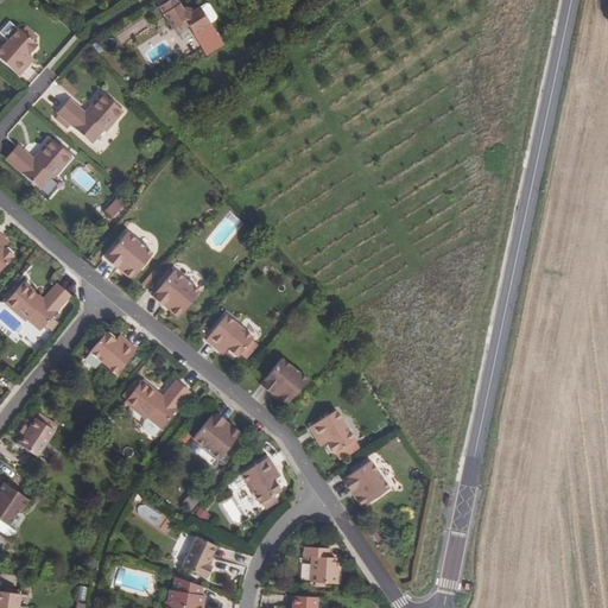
[(182,2),(179,0),(170,0),(162,6),(166,13),(182,2)]
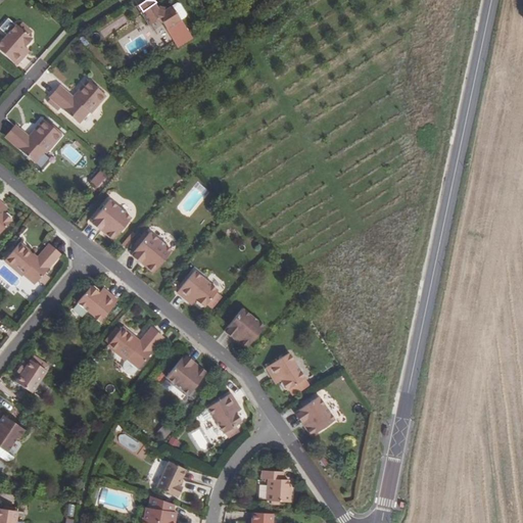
[(156,2),(143,11),(151,24),(157,20),(164,21),(169,28),(188,16),(188,13),(182,3),(180,2),(167,10),(160,8),(156,2)]
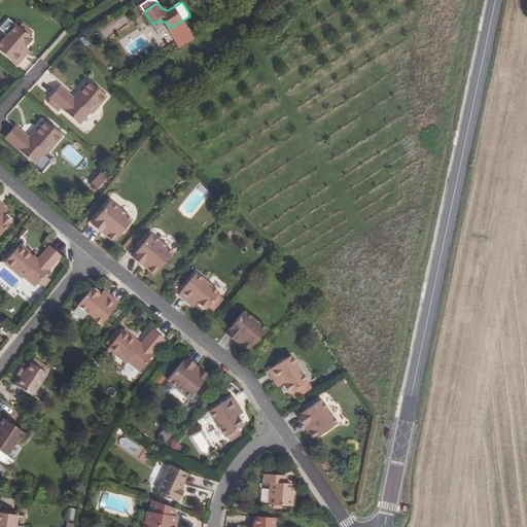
[(30,45),(33,42),(33,39),(34,38),(31,35),(28,32),(31,29),(26,25),(23,28),(21,26),(20,27),(12,20),(4,29),(11,36),(0,48),(19,65),(28,55),(24,50),(26,46),(27,45),(30,45)]
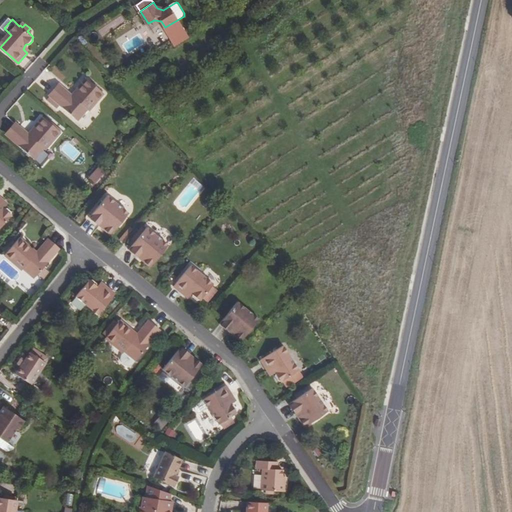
[(89,111),(104,94),(86,78),(75,91),(78,93),(74,97),(72,95),(59,84),(49,96),(78,122),(88,111),(89,111)]
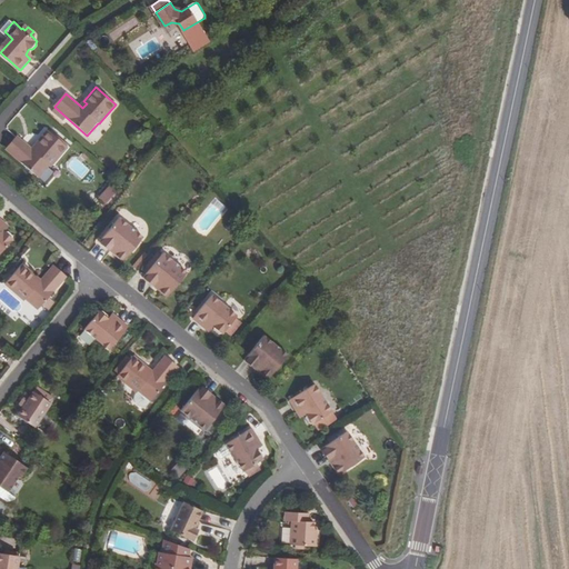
[(87,136),(92,140),(103,129),(98,123),(87,136)]
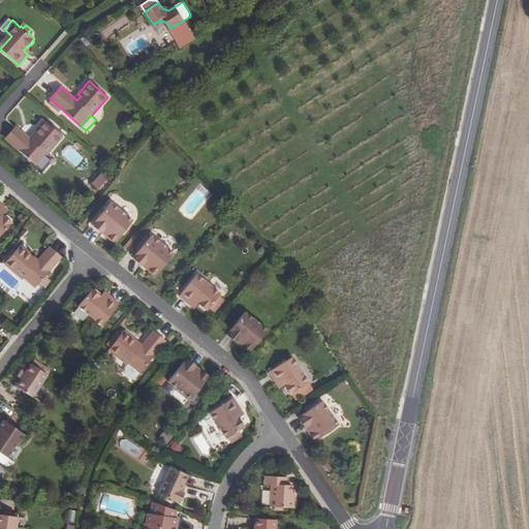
[(48,155),(62,136),(42,120),(32,133),(34,135),(30,141),(28,138),(14,128),(4,139),(36,165),(45,153),(48,155)]
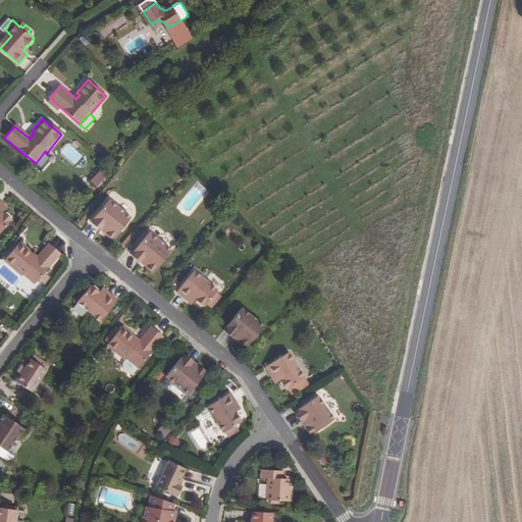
[(90,181),(97,188),(105,177),(97,171),(90,181)]
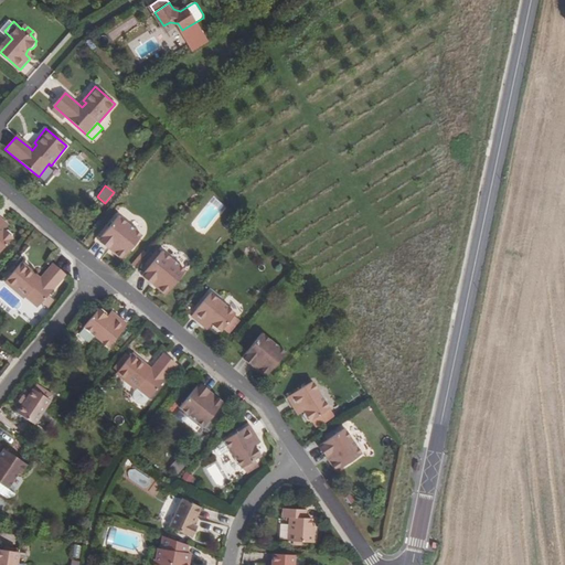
[(141,236),(117,217),(98,241),(112,252),(114,251),(116,253),(116,255),(120,259),(125,258),(141,236)]
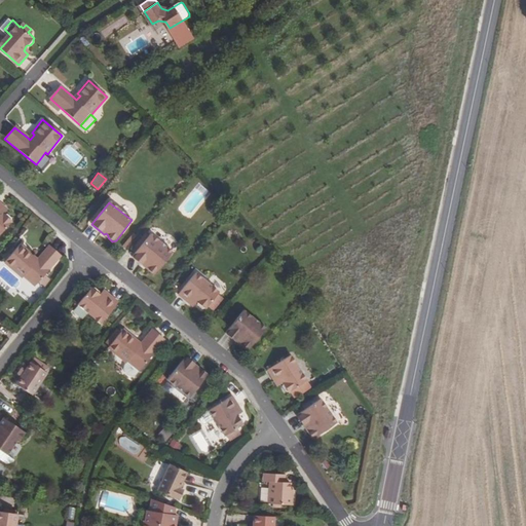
[(0,234),(11,222),(11,218),(7,215),(0,225),(0,234)]
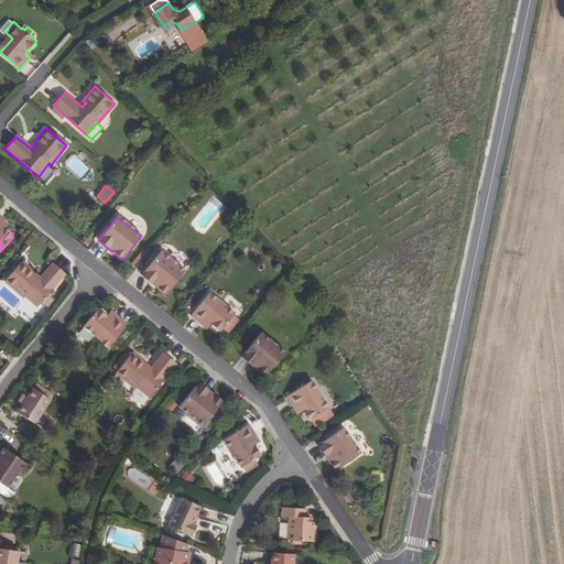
[(167,293),(186,271),(161,251),(159,253),(155,259),(152,256),(145,264),(148,267),(141,275),(154,285),(158,285),(159,286),(159,290),(164,293),(167,293)]
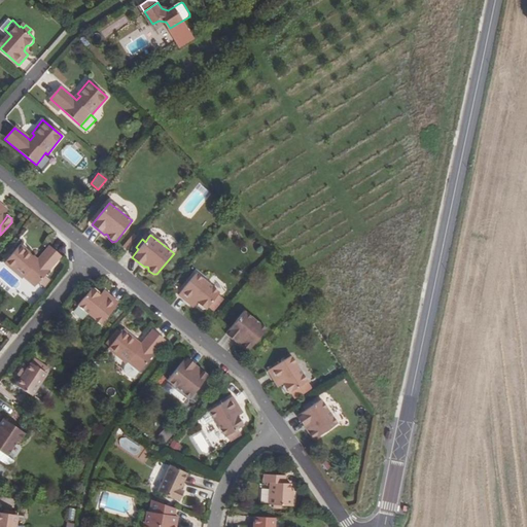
[(35,287),(61,256),(48,246),(37,259),(36,261),(31,257),(33,255),(20,245),(4,265),(22,279),(23,277),(35,287)]
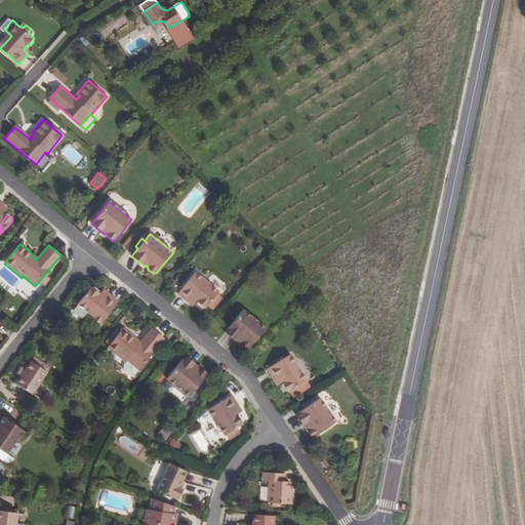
[(217,293),(194,275),(178,294),(189,303),(193,297),(197,300),(198,301),(198,305),(202,308),(204,307),(205,309),(217,293)]
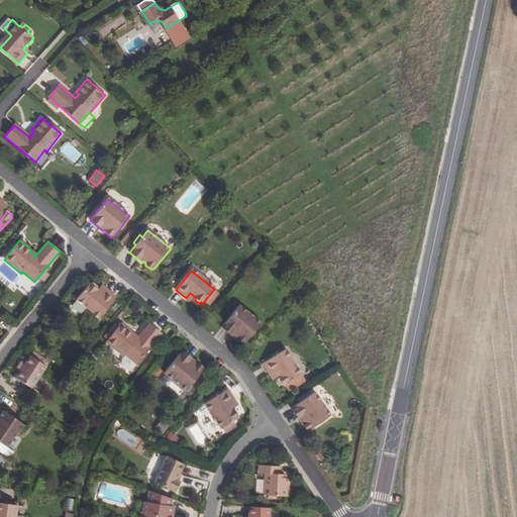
[(85,303),(97,287),(93,283),(90,284),(78,298),(85,303)]
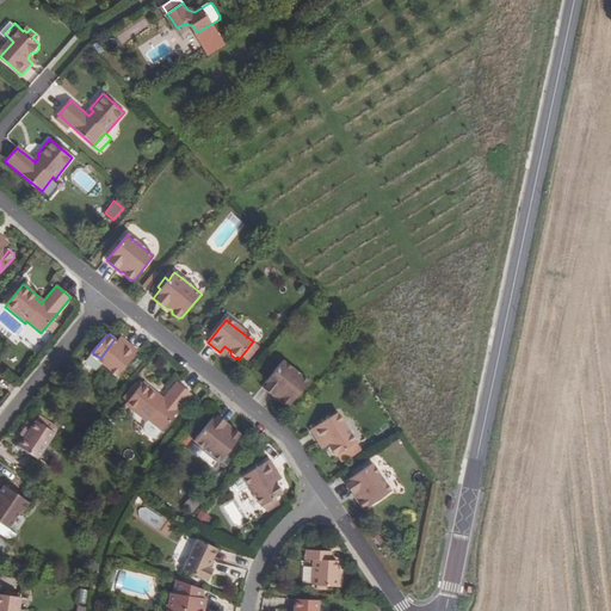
[(106,364),(121,347),(116,343),(115,343),(115,339),(100,358),(106,364)]
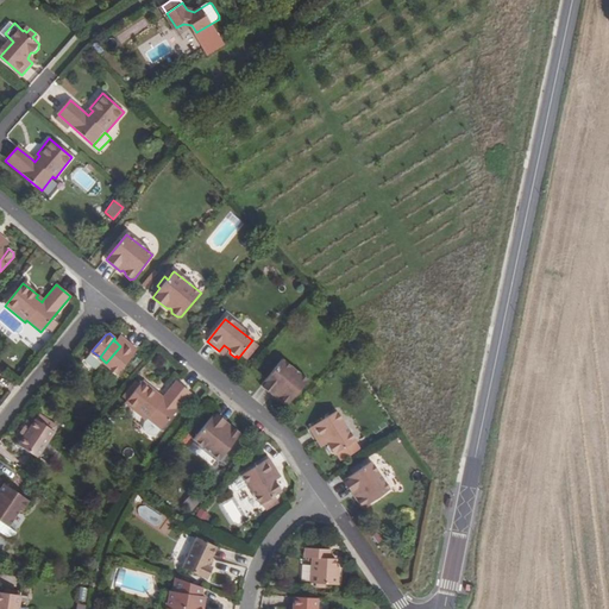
[(119,372),(137,350),(125,340),(120,346),(106,363),(119,372)]
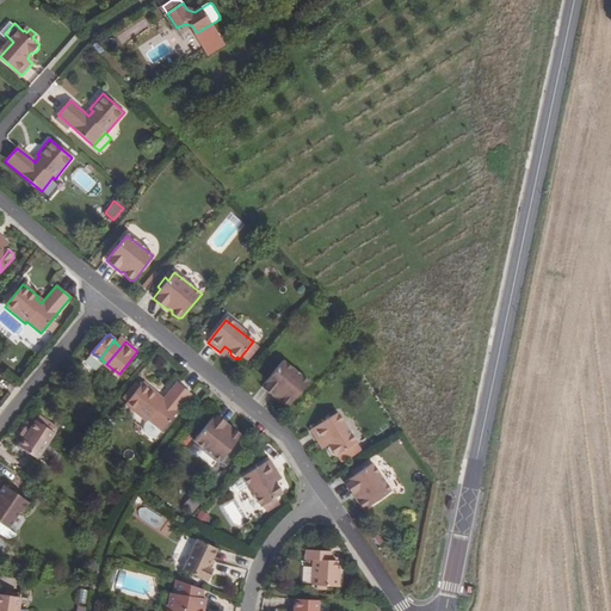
[(290,405),(308,381),(281,360),(260,387),(275,397),(278,396),(281,400),(279,402),(285,406),(290,405)]
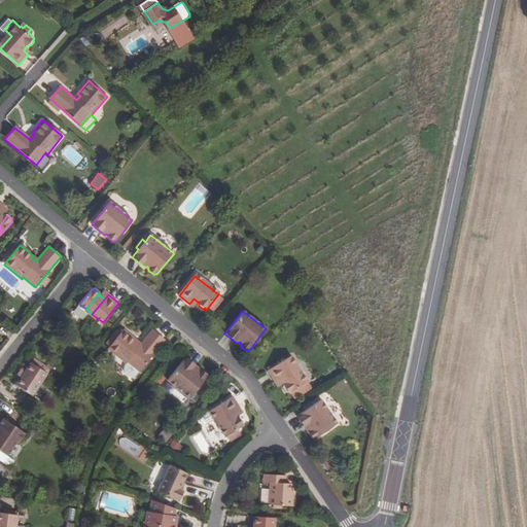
[(140,372),(165,341),(152,330),(141,344),(140,346),(135,343),(137,340),(124,329),(108,349),(127,363),(128,361),(140,372)]
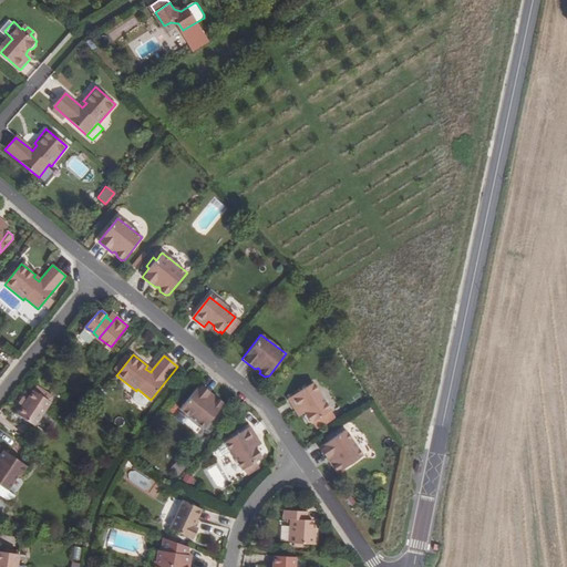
[(199,385),(179,410),(203,430),(223,405),(216,400),(214,401),(212,400),(212,397),(199,385)]
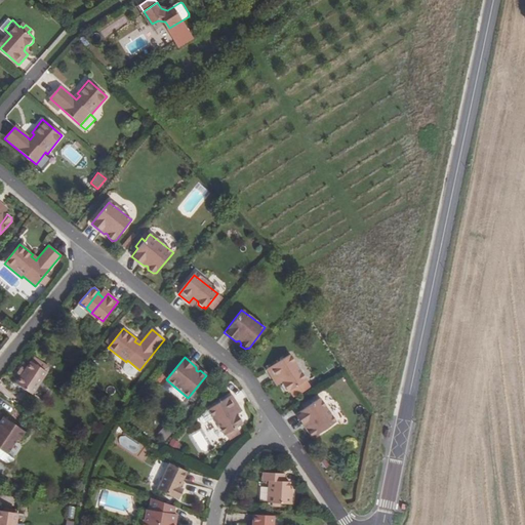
[(304,381),(288,357),(267,369),(274,380),(280,377),(282,382),(283,382),(282,386),(285,391),(287,391),(288,392),(304,381)]
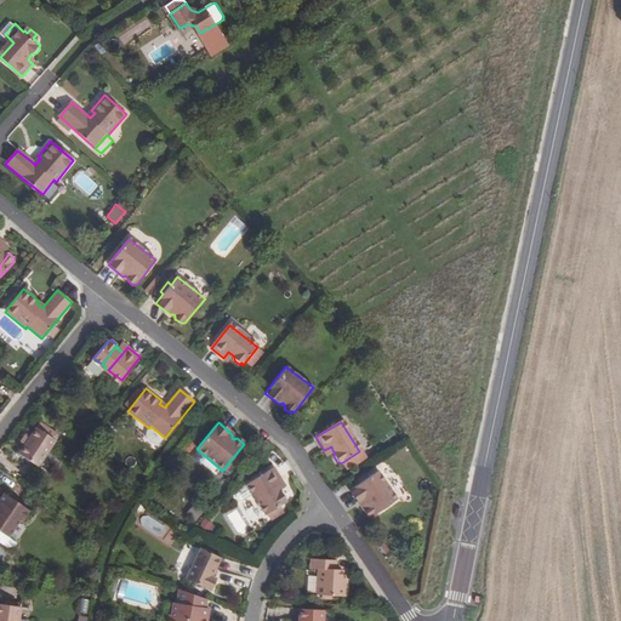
[(55,442),(35,429),(18,456),(39,468),(55,442)]
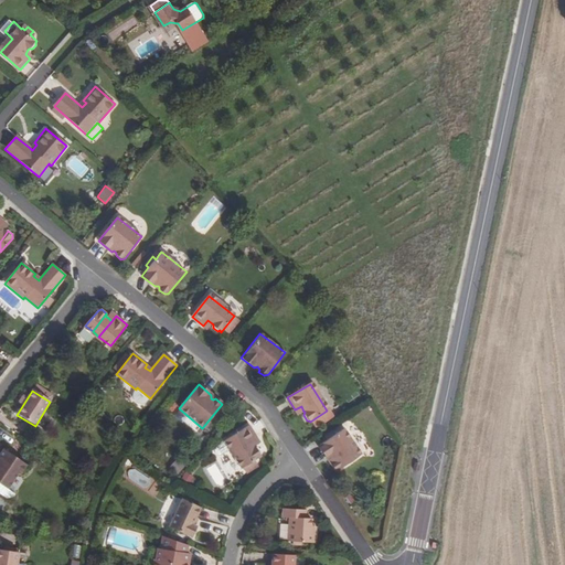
[(259,457),(259,451),(257,448),(255,449),(254,447),(251,441),(256,438),(248,425),(224,441),(241,469),(243,469),(245,471),(252,468),(249,464),(255,460),(259,457)]
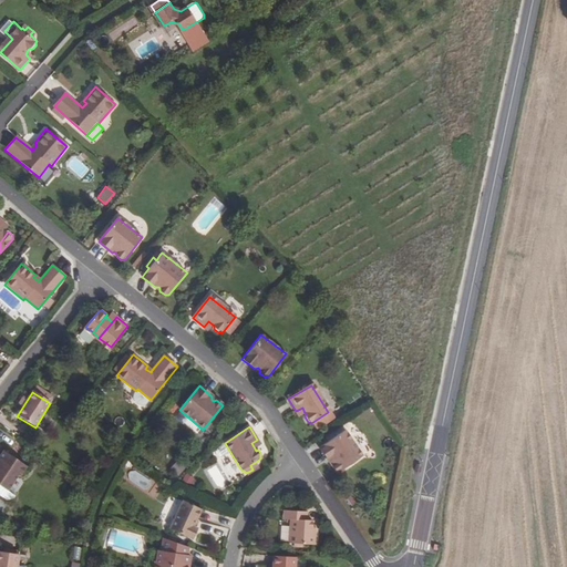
[(363,456),(346,431),(320,447),(329,461),(332,461),(334,463),(332,467),(336,472),(340,472),(363,456)]
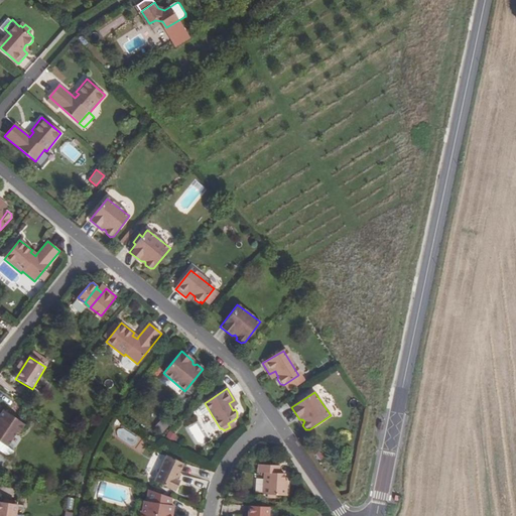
[(237,405),(234,400),(229,403),(232,408),(237,405)]
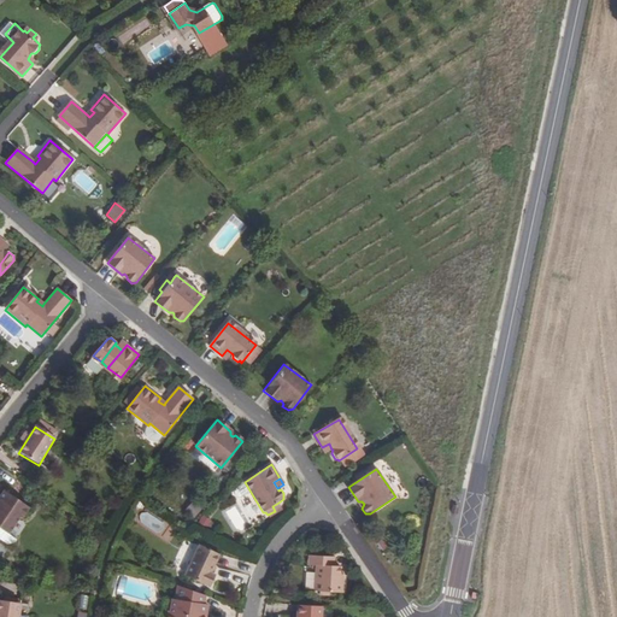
[(27,518),(31,506),(5,494),(1,504),(0,505),(0,527),(3,529),(16,535),(24,517),(27,518)]
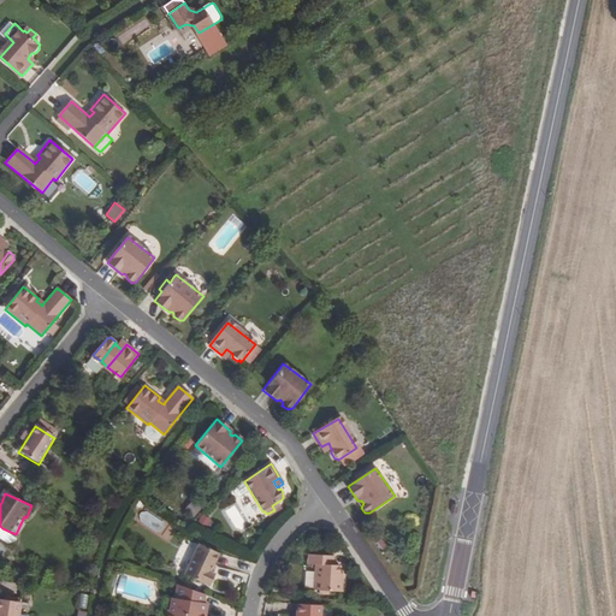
[(282,509),(278,502),(272,505),(274,510),(267,514),(270,517),(282,509)]
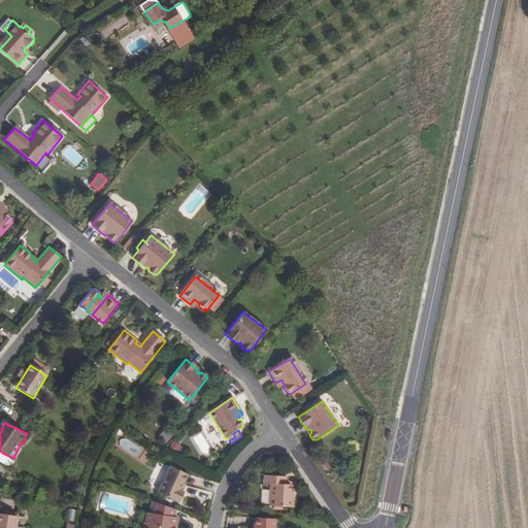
[(201,433),(193,437),(202,453),(209,449),(201,433)]
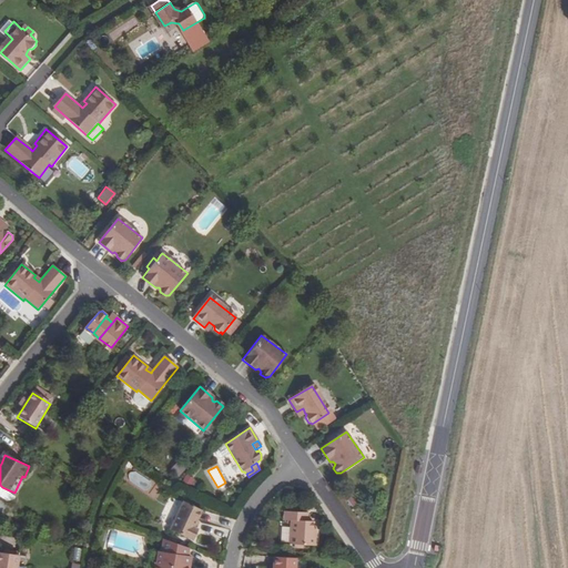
[(14,493),(2,487),(1,492),(2,496),(17,503),(22,499),(23,496),(14,493)]
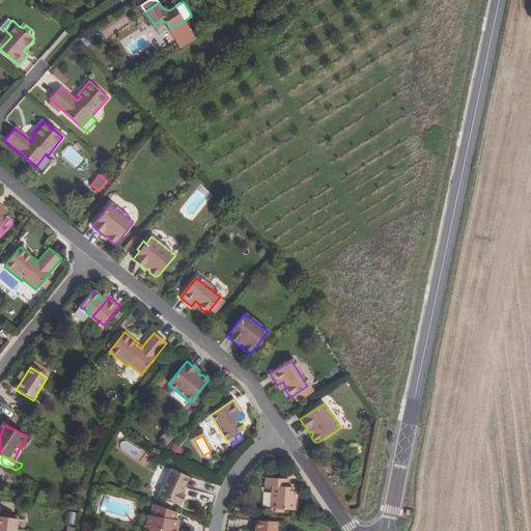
[(171,470),(160,494),(182,504),(187,494),(184,493),(187,485),(186,485),(189,478),(171,470)]
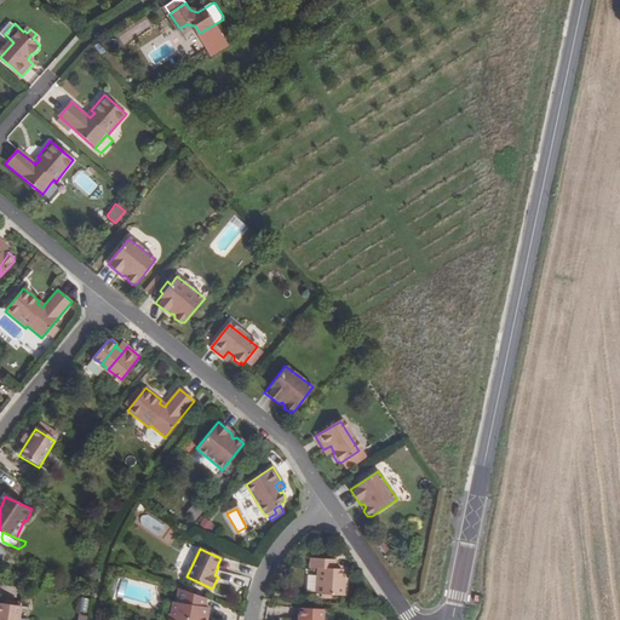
[(344,597),(345,587),(342,587),(343,579),(343,572),(336,570),(337,561),(311,558),(311,569),(319,569),(317,593),(317,595),(344,597)]
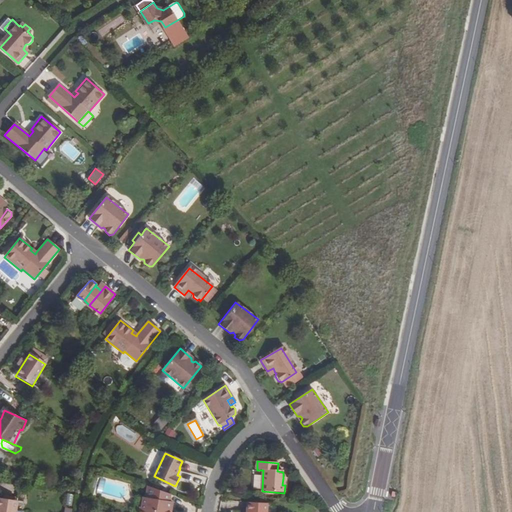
[(169,509),(171,501),(172,494),(149,486),(147,497),(145,496),(143,508),(138,509),(137,511),(171,511),(172,510),(169,509)]
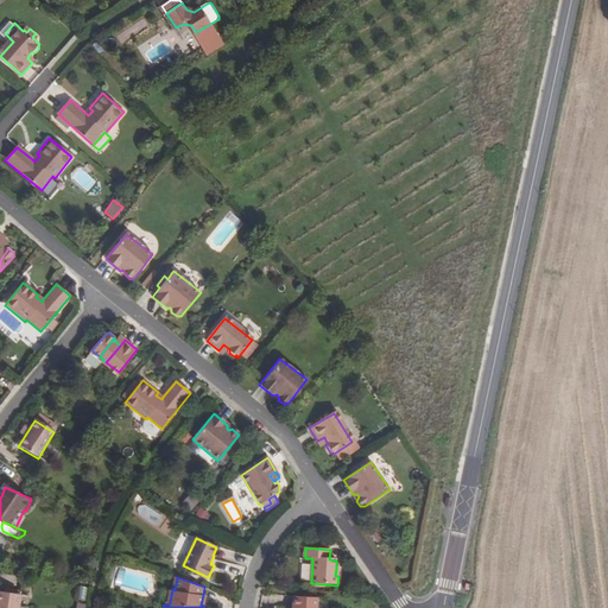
[(80,584),(76,599),(83,600),(87,587),(80,584)]
